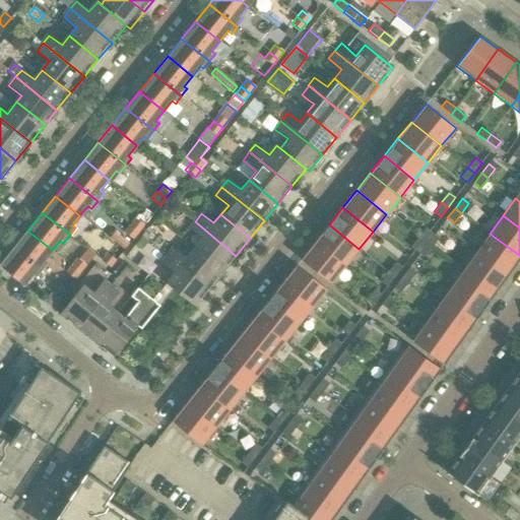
[(135,219),(129,225),(137,233),(143,225),(135,219)]
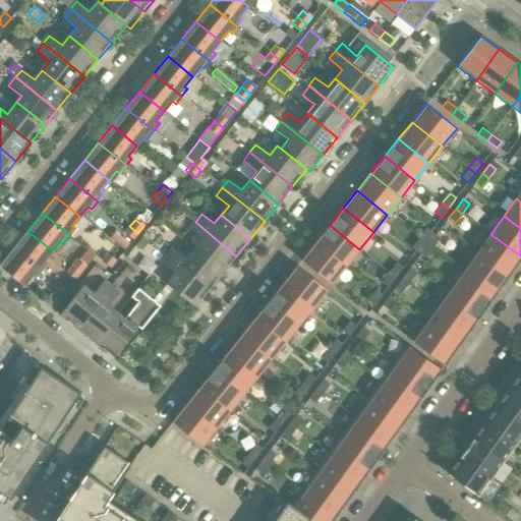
[(201,239),(193,248),(223,273),(236,256),(195,222),(188,230),(201,239)]
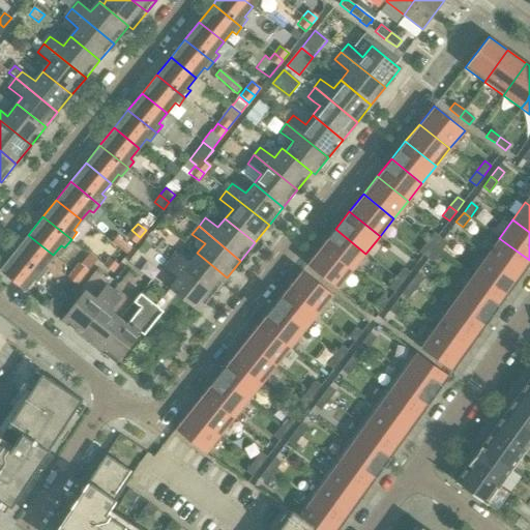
[(335,229),(321,246),(352,270),(365,254),(335,229)]
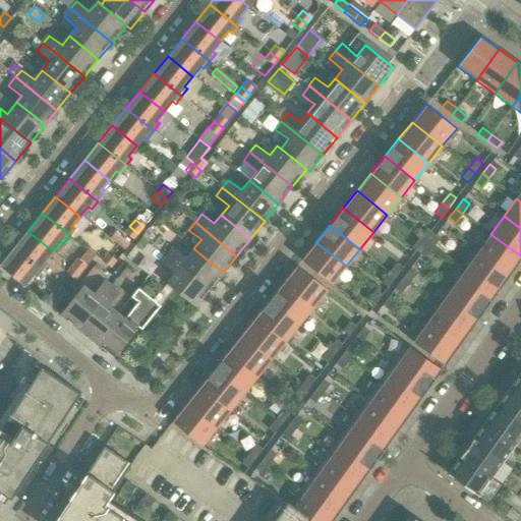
[(123,233),(127,235),(132,240),(137,233),(129,226),(123,233)]
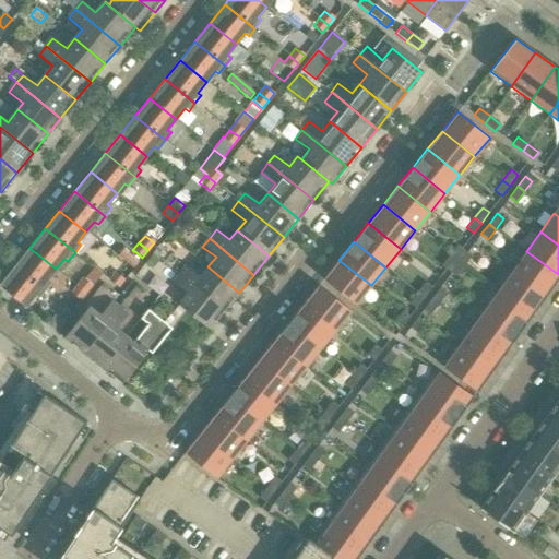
[(458,245),(450,256),(456,261),(464,250),(458,245)]
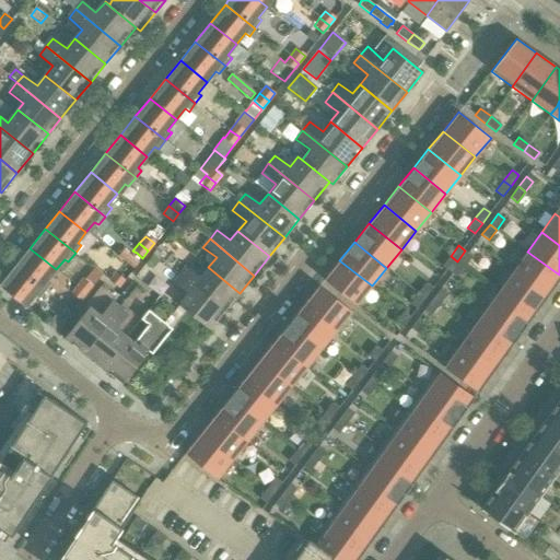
[(30,248),(14,267),(45,291),(50,283),(47,280),(56,269),(30,248)]
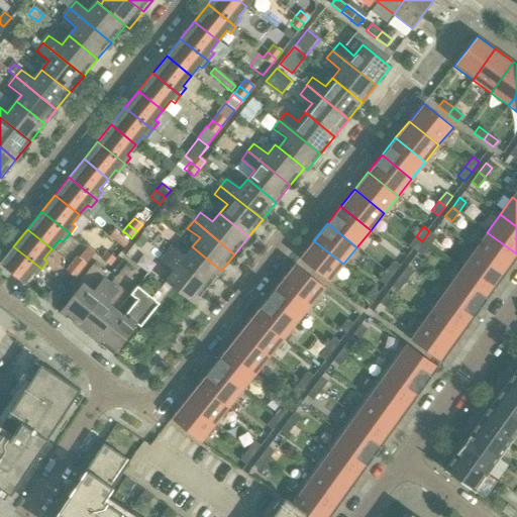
[(429,231),(422,241),(428,245),(436,236),(429,231)]
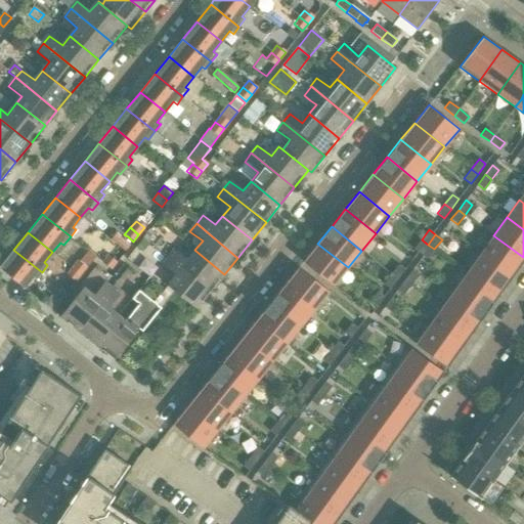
[(146,235),(142,241),(149,246),(154,241),(146,235)]
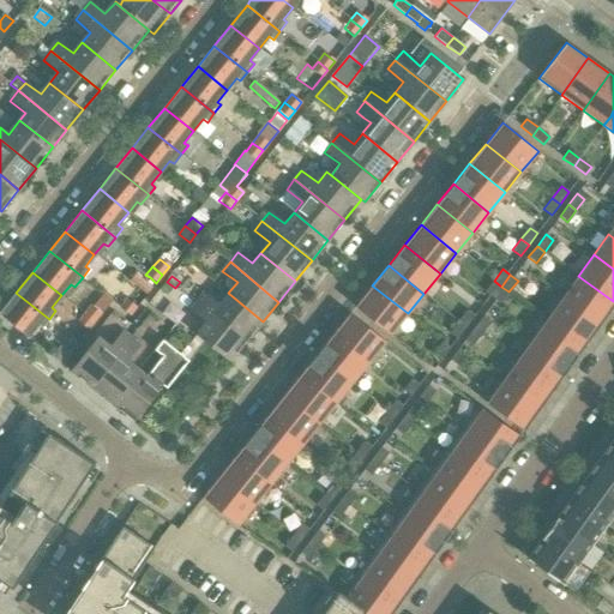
[(613,301),(578,276),(564,296),(600,324),(613,304),(613,301)]
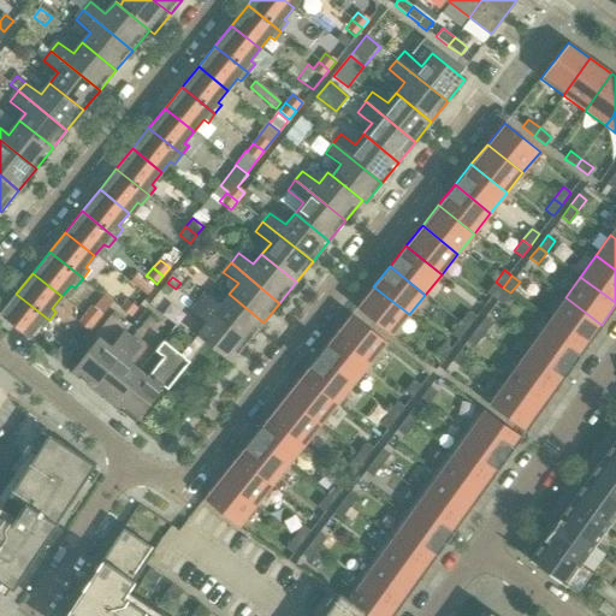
[(143,279),(136,289),(137,289),(140,291),(147,297),(150,294),(154,289),(143,279)]
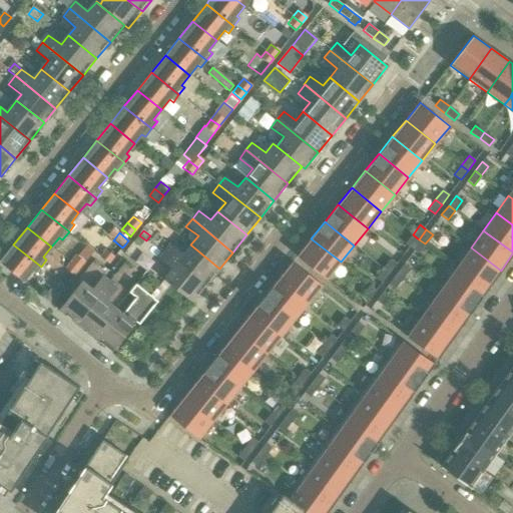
[(406,243),(412,248),(419,239),(413,234),(406,243)]
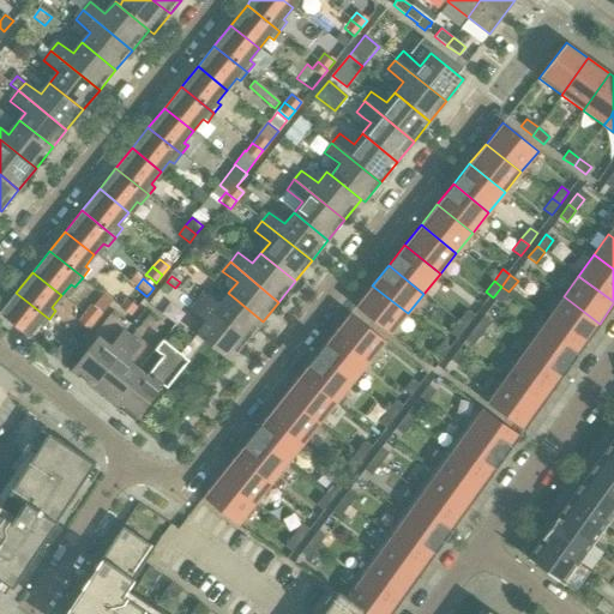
[(167,282),(158,292),(167,299),(175,288),(167,282)]
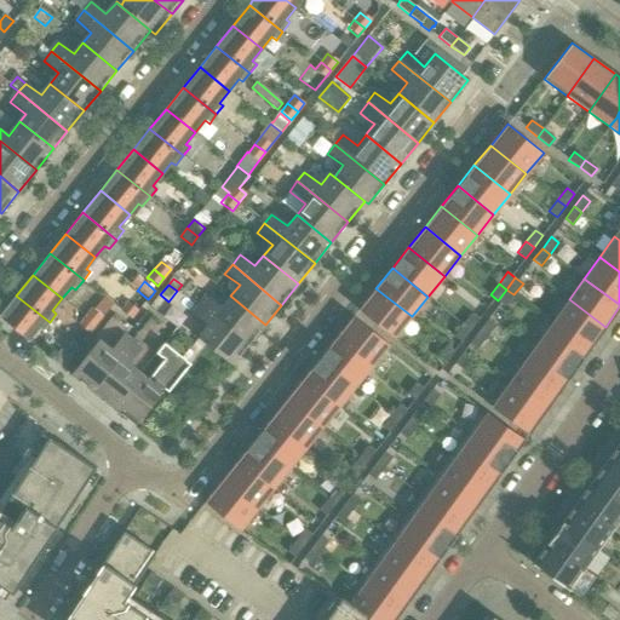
[(412,316),(375,288),(367,298),(359,309),(367,316),(395,338),(412,316)]
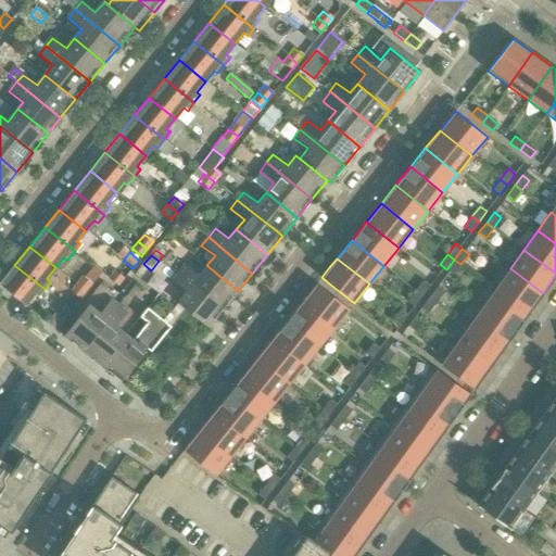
[(454,260),(446,269),(453,275),(460,264),(454,260)]
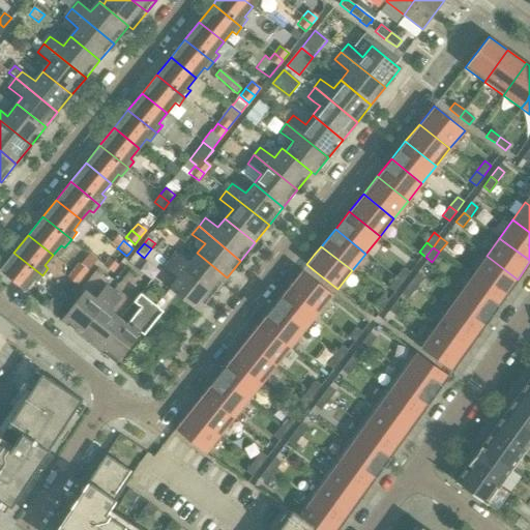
[(176,252),(170,260),(213,295),(227,277),(197,253),(189,262),(176,252)]
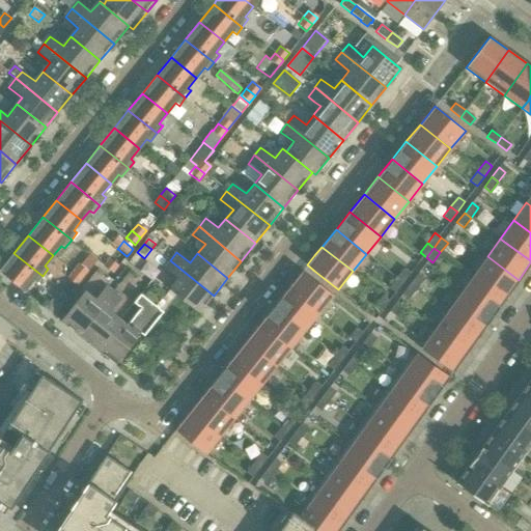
[(43,276),(14,253),(0,270),(0,271),(25,291),(32,281),(43,289),(49,281),(43,276)]
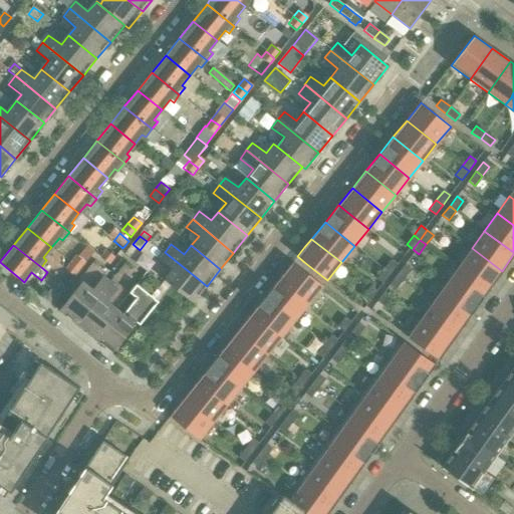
[(75,255),(70,262),(79,269),(83,263),(93,252),(86,246),(77,256),(75,255)]
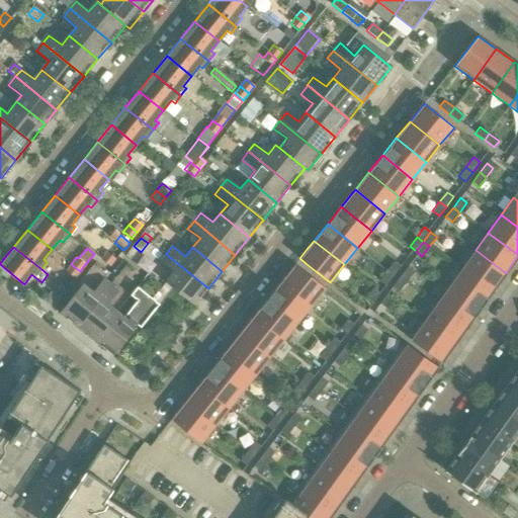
[(476,250),(462,268),(494,290),(506,273),(476,250)]
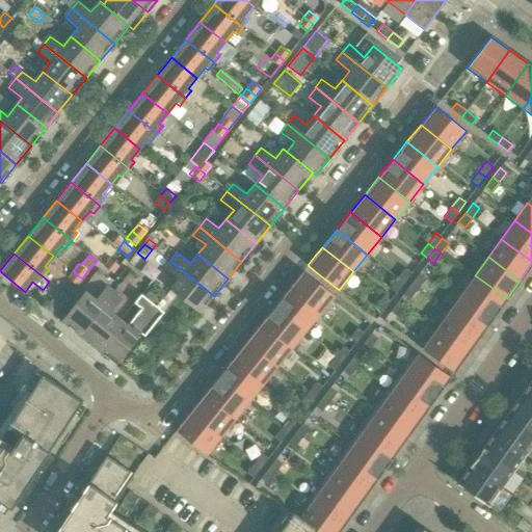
[(109,260),(103,266),(112,274),(118,266),(110,260),(109,260)]
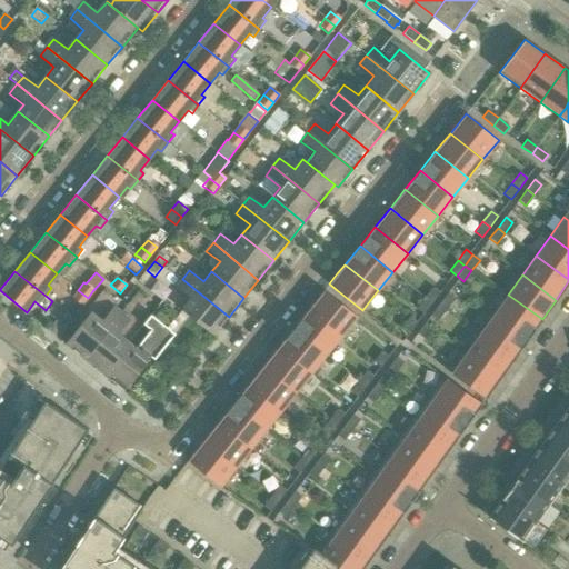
[(229,317),(182,279),(176,288),(191,300),(183,310),(213,335),(229,317)]
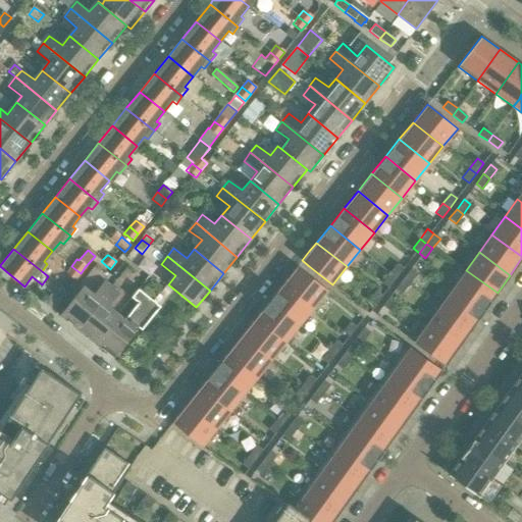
[(122,263),(114,272),(121,277),(128,268),(122,263)]
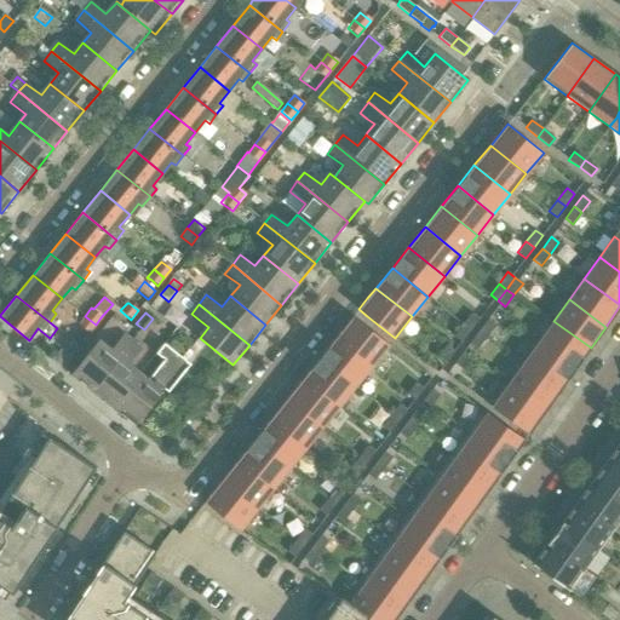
[(471,313),(463,325),(471,331),(480,319),(471,313)]
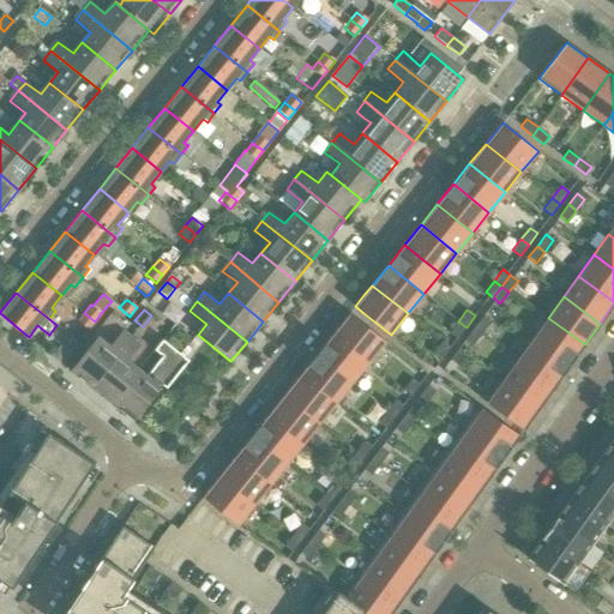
[(84,313),(67,335),(78,343),(88,330),(95,321),(84,313)]
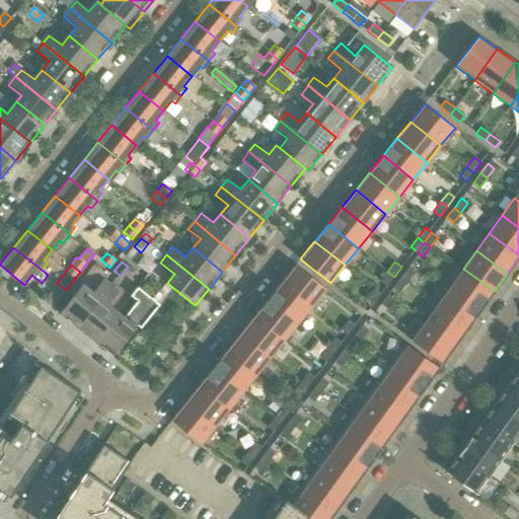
[(296,265),(281,283),(307,303),(311,306),(325,289),(307,274),(296,265)]
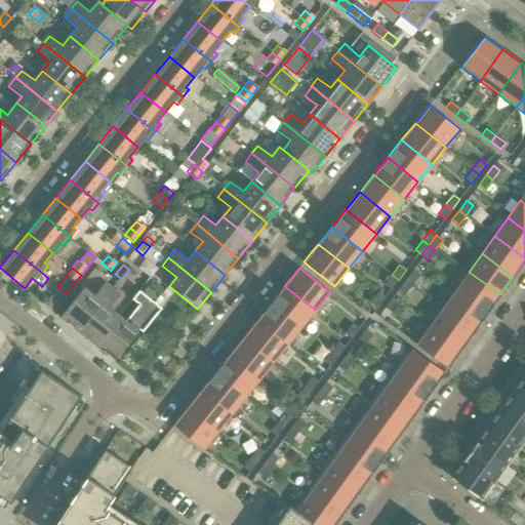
[(412,271),(405,281),(412,285),(419,276),(412,271)]
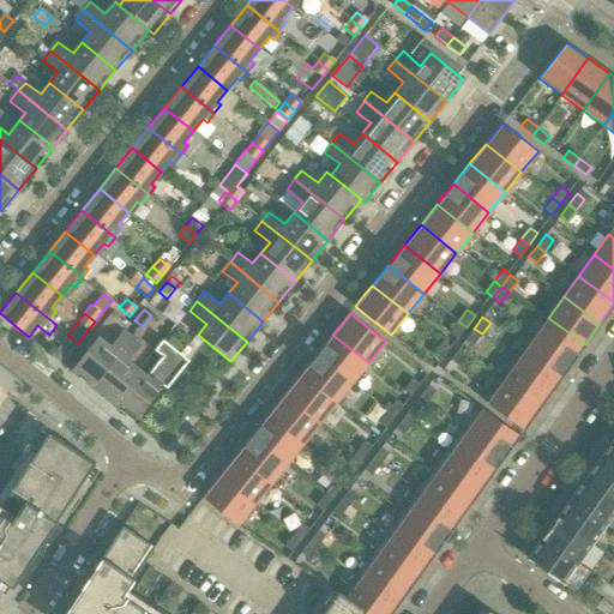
[(548,318),(533,338),(570,366),(585,344),(548,318)]
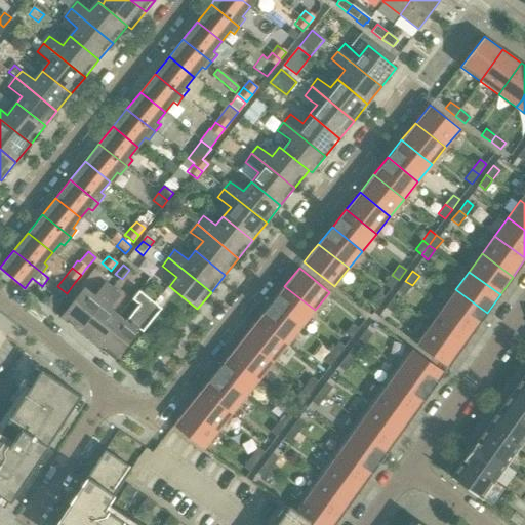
[(399,280),(392,275),(385,284),(391,289),(398,280),(399,280)]
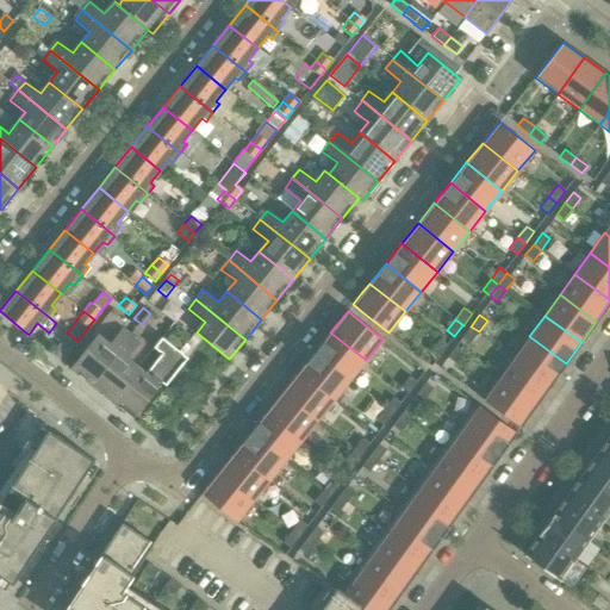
[(479,331),(471,327),(462,337),(471,343),(479,331)]
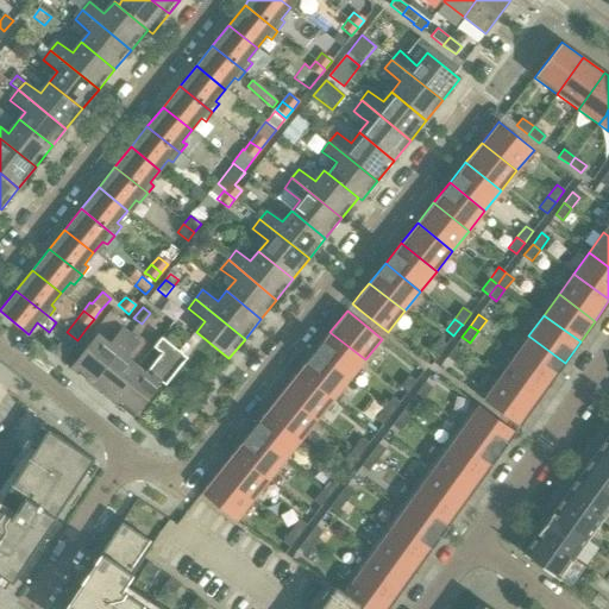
[(139,368),(112,401),(132,418),(161,382),(165,385),(188,358),(171,345),(179,337),(169,327),(152,347),(161,353),(144,372),(139,368)]
